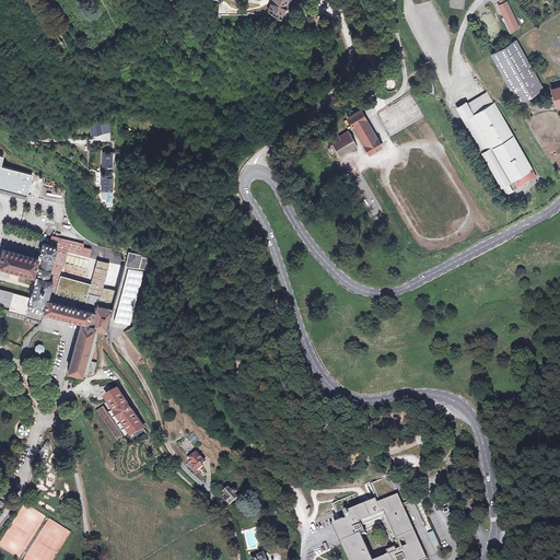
[(276,0),(271,9),(280,13),(279,15),(279,18),(280,19),(282,19),(284,18),(284,15),(283,13),(289,0),(276,0)]
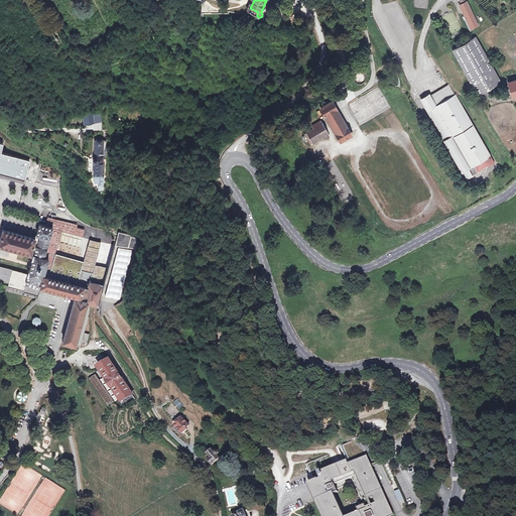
[(461,4),(460,4),(464,13),(471,28),(478,24),(467,1),(466,2),(463,3),(461,4)]
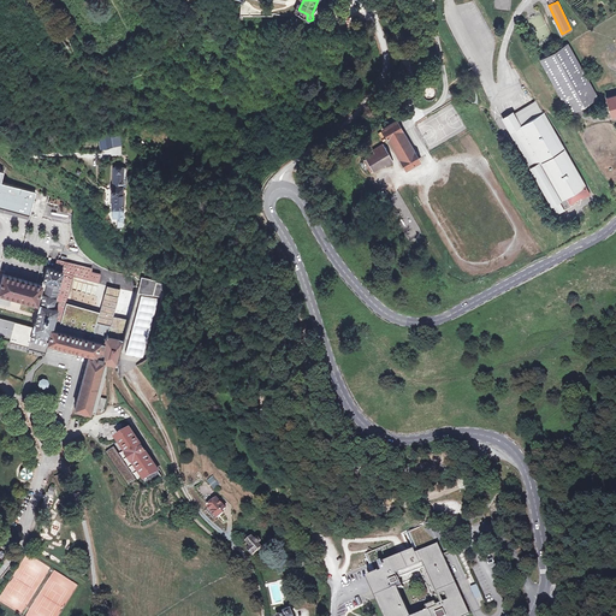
[(567,43),(564,46),(594,98),(598,96),(567,43)]
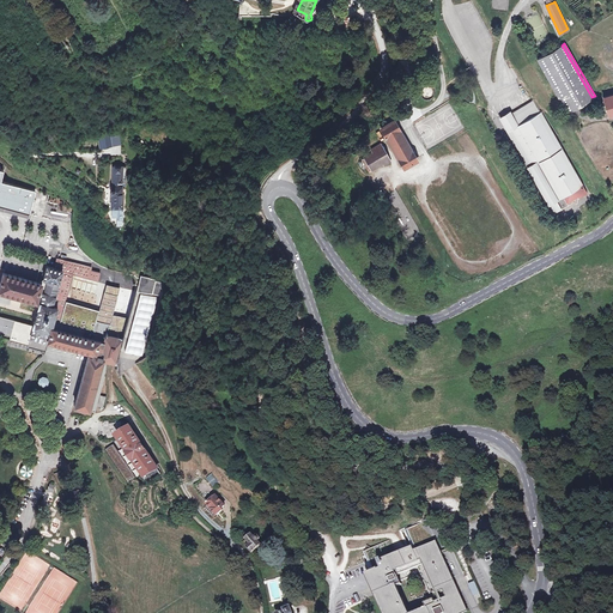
[(592,97),(562,46),(536,60),(566,113),(592,97)]
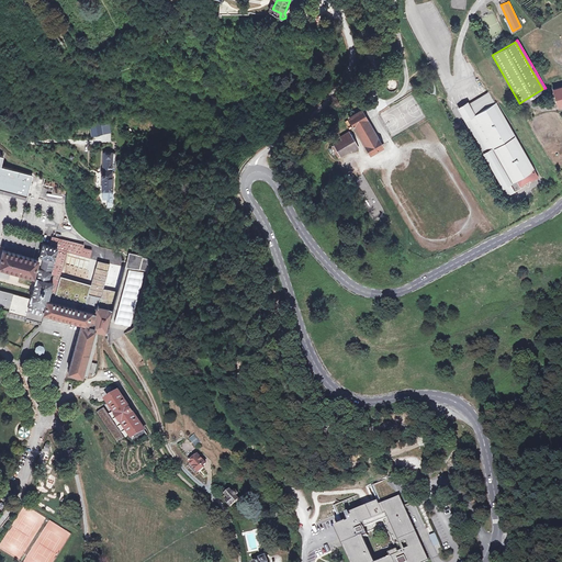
[(396,90),(397,88),(398,87),(397,85),(397,82),(396,81),(394,80),(392,80),(391,80),(389,81),(388,82),(386,85),(386,86),(386,88),(388,89),(389,91),(391,91),(393,91),(394,91),(396,90)]
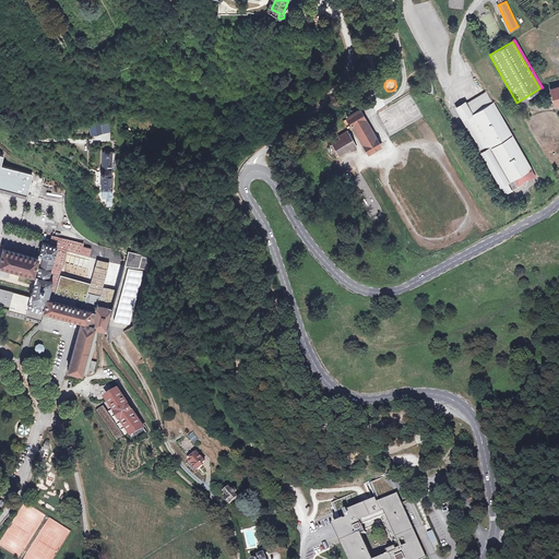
[(459,111),(467,107),(488,95),(487,93),(466,105),(465,103),(455,107),(459,111)]
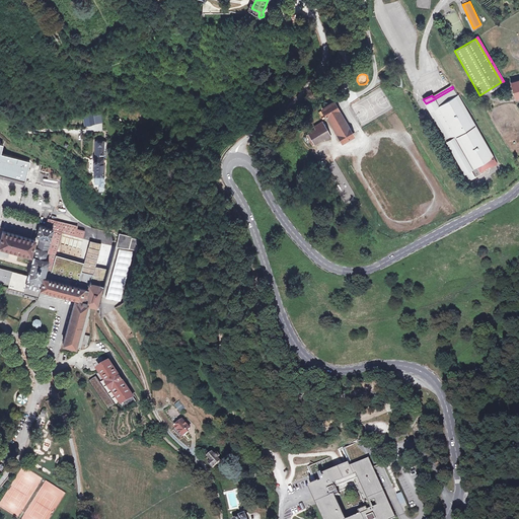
[(497,161),(475,126),(458,95),(457,95),(453,88),(434,99),(426,103),(435,120),(436,120),(443,133),(447,141),(465,173),(465,172),(470,170),(474,176),(474,177),(486,171),(489,172),(490,168),(496,165),(495,162),(497,161)]
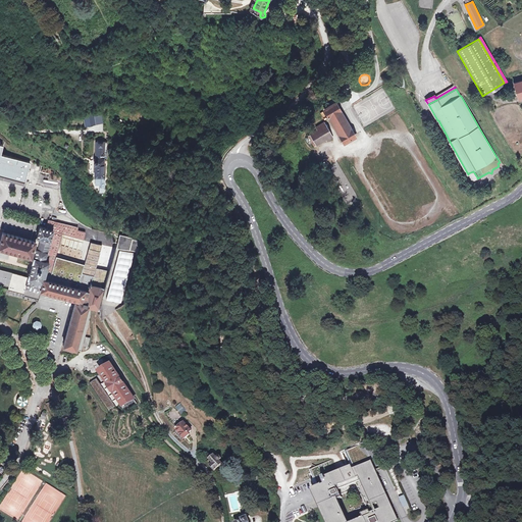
[(354,137),(334,103),(325,109),(344,142),(354,137)]
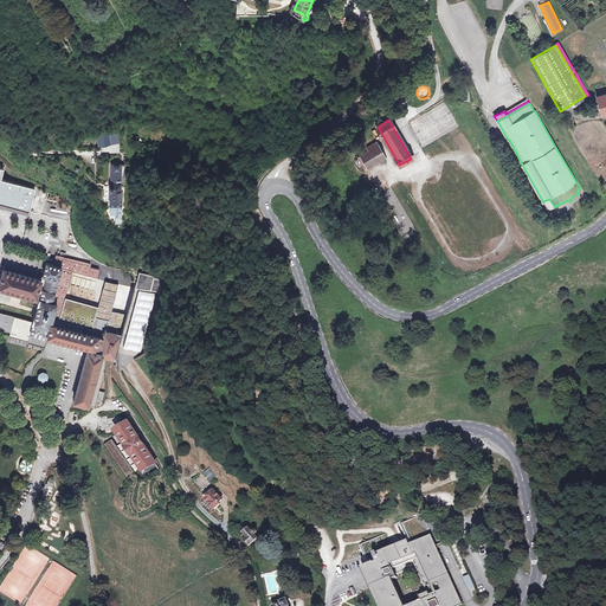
[(98,131),(101,144),(111,143),(109,129),(98,131)]
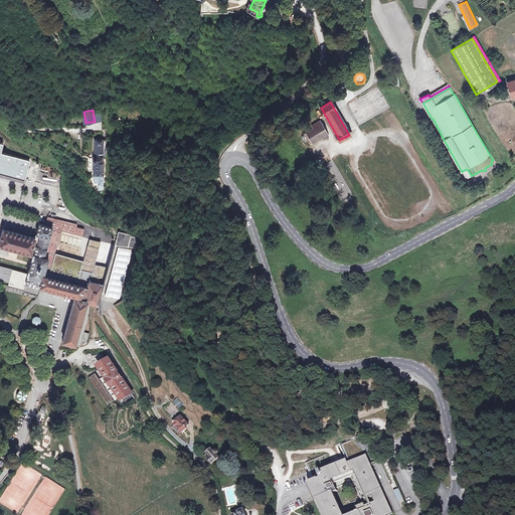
[(327,136),(319,121),(315,123),(317,127),(304,134),(310,144),(322,137),(323,139),(327,136)]
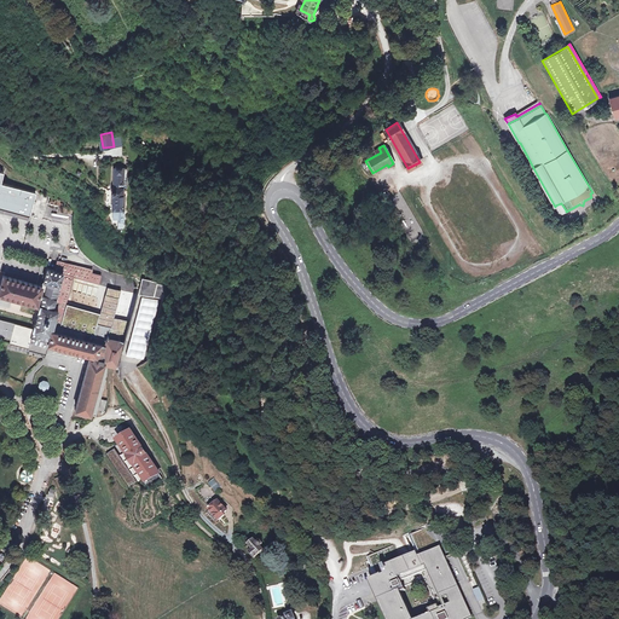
[(127,192),(128,169),(114,169),(114,190),(113,190),(111,196),(113,196),(113,210),(119,210),(119,220),(117,225),(123,225),(123,223),(125,223),(125,191),(127,192)]
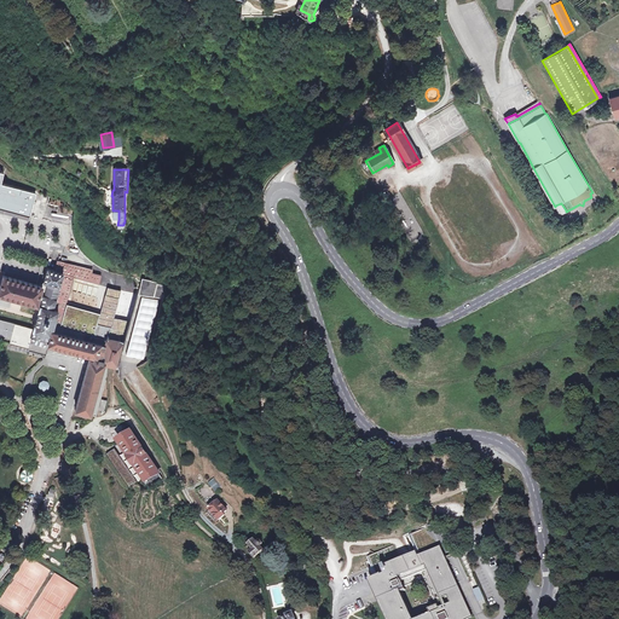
[(0,207),(29,217),(36,194),(0,183),(4,173),(0,172),(0,207)]
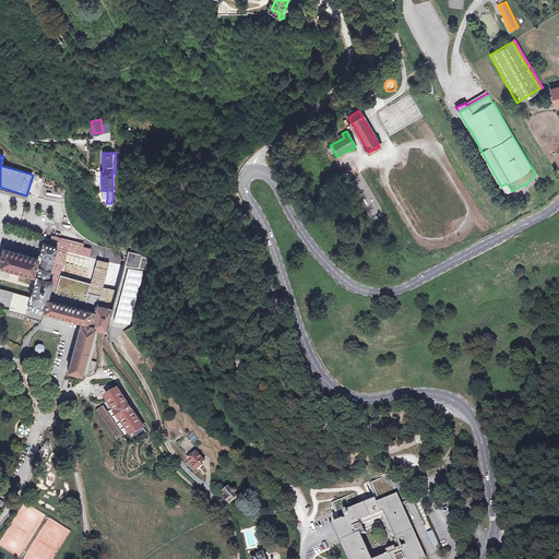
[(506,193),(511,190),(507,183),(501,186),(506,193)]
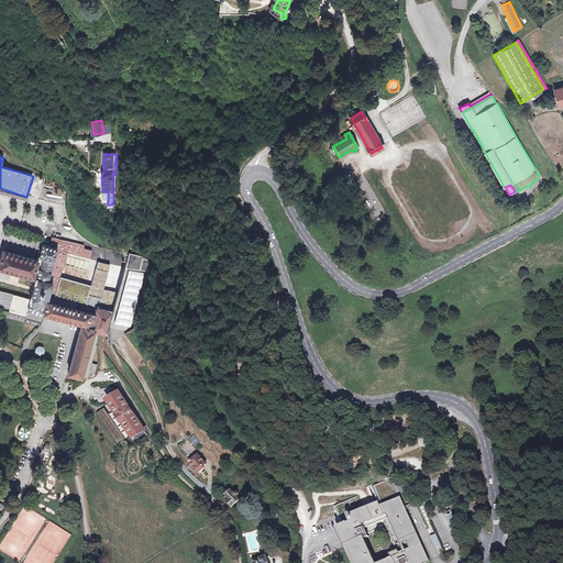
[(74,230),(74,229),(72,227),(69,222),(66,221),(65,228),(74,230)]
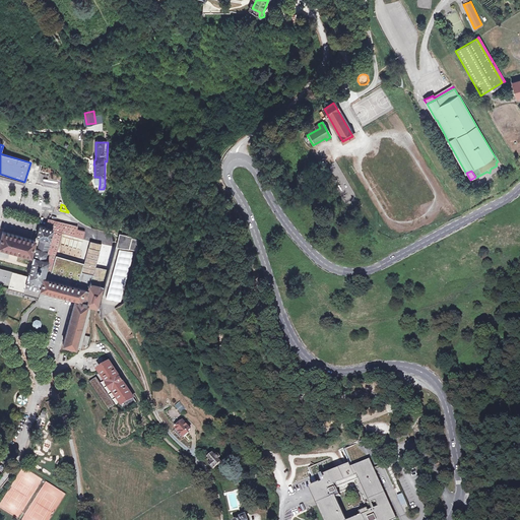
[(103,294),(104,287),(92,284),(95,276),(93,275),(101,251),(89,248),(84,263),(75,260),(61,257),(55,255),(62,232),(83,238),(84,233),(84,232),(77,230),(77,228),(49,219),(47,224),(46,226),(41,225),(36,241),(3,232),(0,244),(0,249),(31,257),(31,256),(34,256),(27,275),(23,291),(39,296),(41,290),(78,301),(77,303),(74,302),(63,344),(80,348),(90,317),(91,309),(100,310),(103,294)]
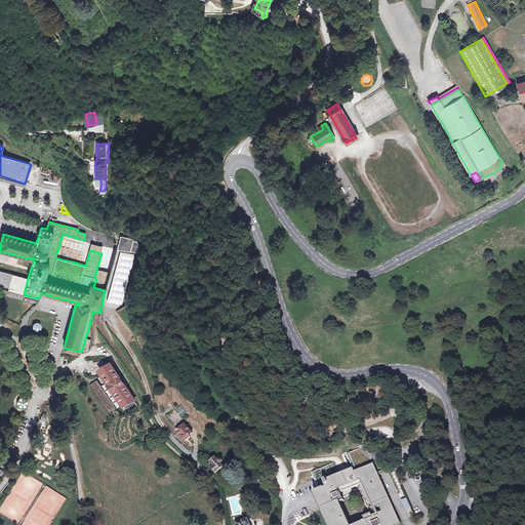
[(129,239),(128,238),(120,236),(117,248),(138,254),(140,243),(134,242),(134,240),(129,239)]
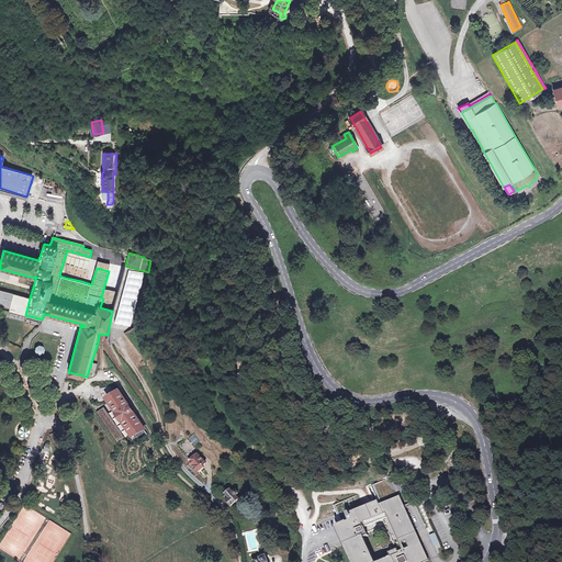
[(145,272),(128,268),(114,322),(116,322),(131,326),(145,272)]
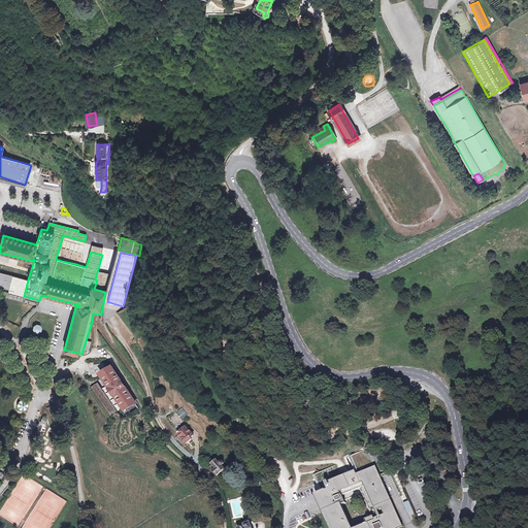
[(11,277),(12,275),(0,272),(0,286),(8,289),(9,288),(10,284),(11,278),(11,277)]
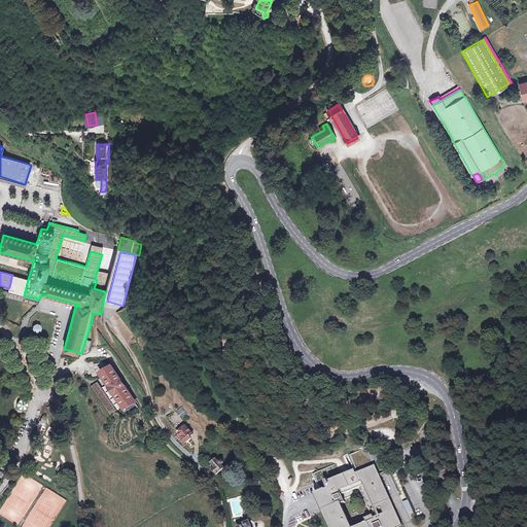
[(24,299),(24,295),(28,279),(12,275),(11,277),(11,278),(10,283),(9,287),(8,288),(7,294),(24,299)]
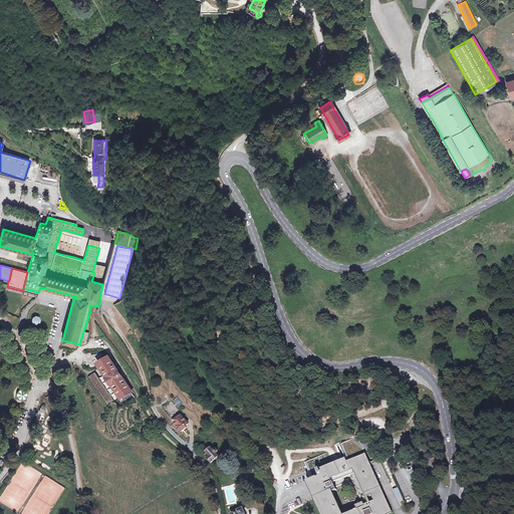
[(41,320),(39,317),(35,316),(32,318),(32,322),(33,325),(37,325),(40,324),(41,320)]
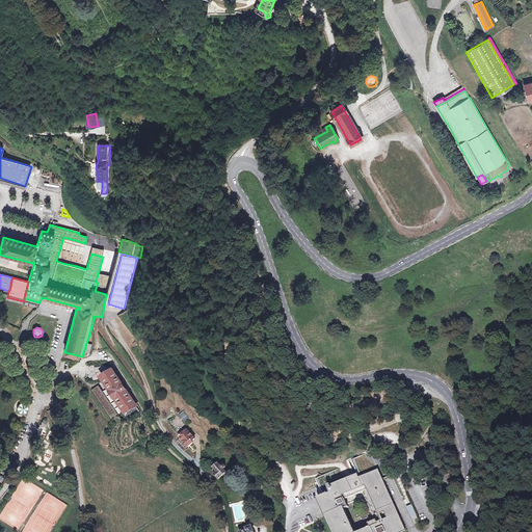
[(510,336),(516,349),(522,346),(515,333),(510,336)]
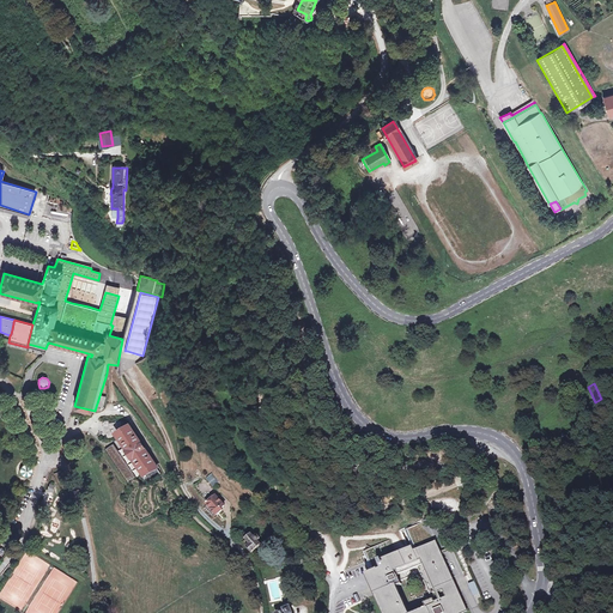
[(131,428),(117,437),(145,479),(158,469),(131,428)]
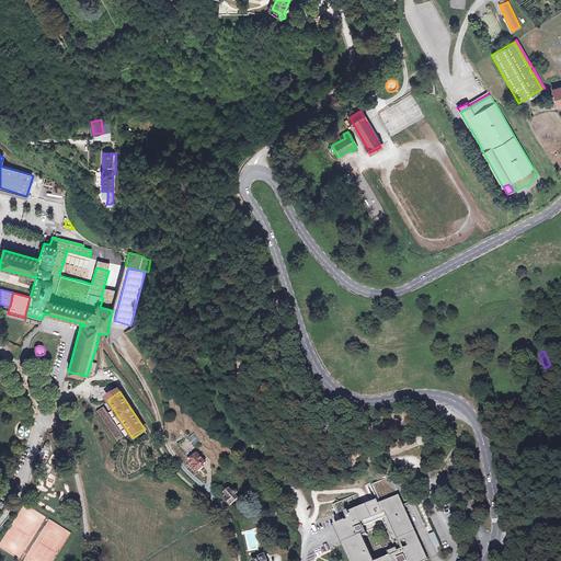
[(104,405),(96,410),(115,441),(124,446),(127,444),(104,405)]
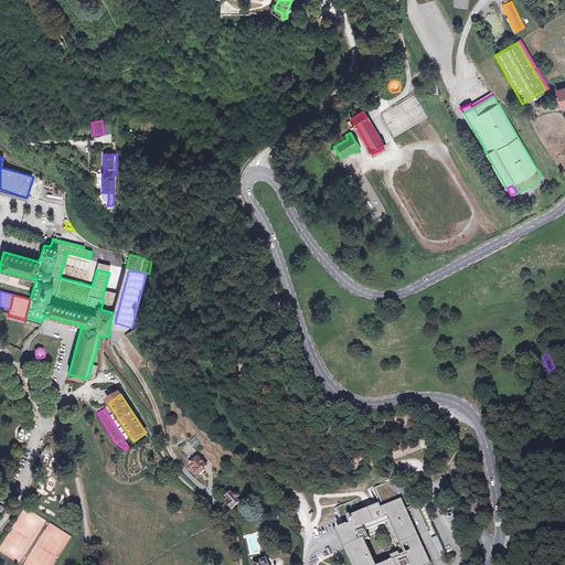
[(21,428),(18,437),(28,441),(31,433),(21,428)]
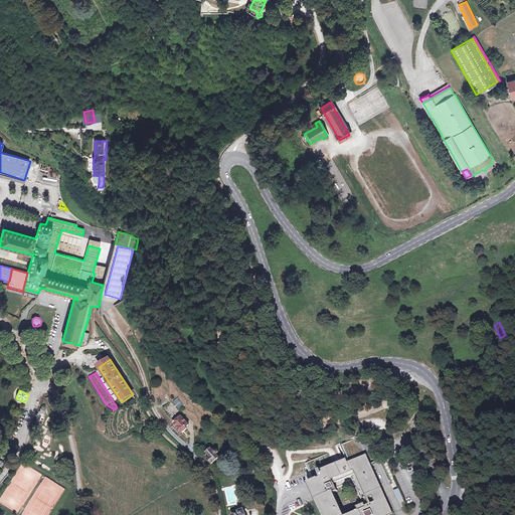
[(179,411),(181,410),(185,406),(179,399),(174,403),(173,404),(179,411)]
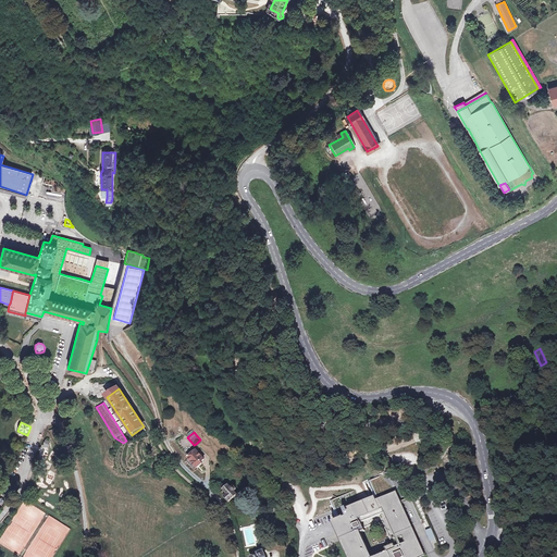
[(181,448),(188,444),(185,437),(177,442),(181,448)]
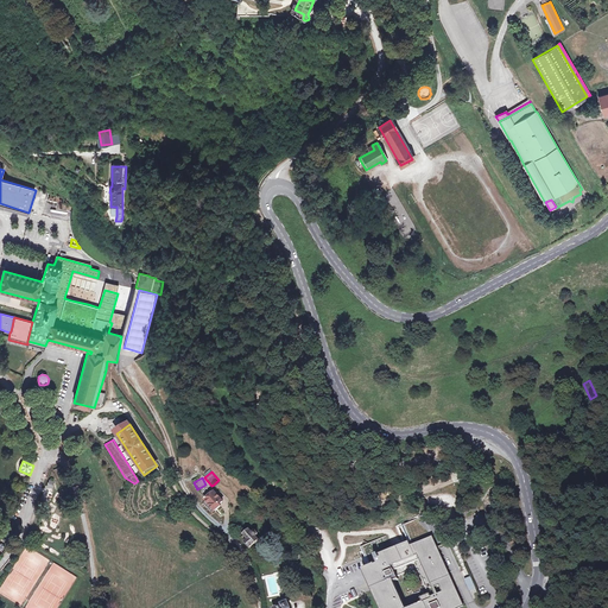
[(215,493),(206,501),(216,512),(221,506),(220,505),(223,502),(215,493)]
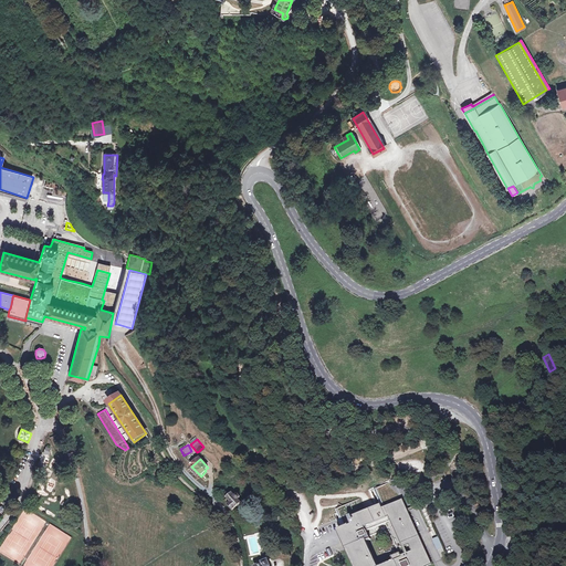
[(405,502),(401,504),(392,483),(377,490),(385,509),(369,515),(363,500),(339,510),(347,528),(344,530),(359,565),(431,565),(435,565),(427,548),(422,549),(418,538),(420,537),(416,528),(405,502)]
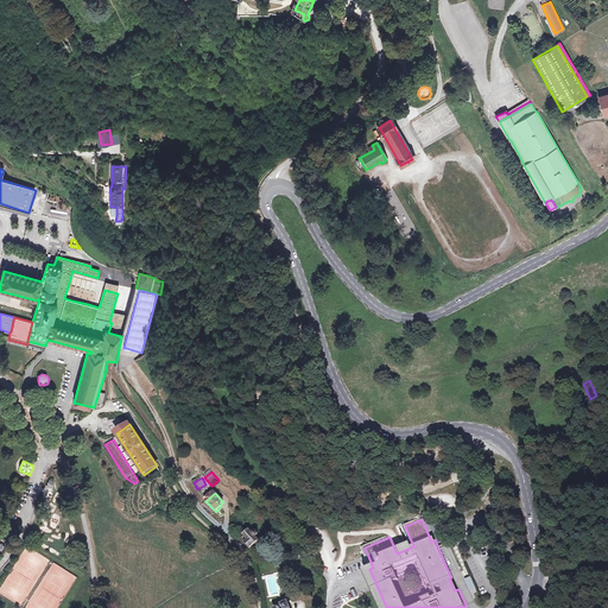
[(251,529),(244,536),(248,540),(245,543),(252,550),(261,539),(258,536),(259,534),(259,533),(258,531),(255,532),(254,533),(251,529)]
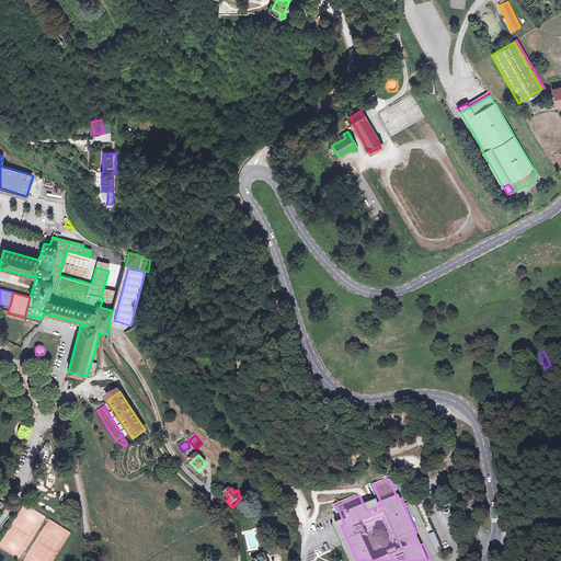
[(437,533),(432,536),(436,546),(442,544),(437,533)]
